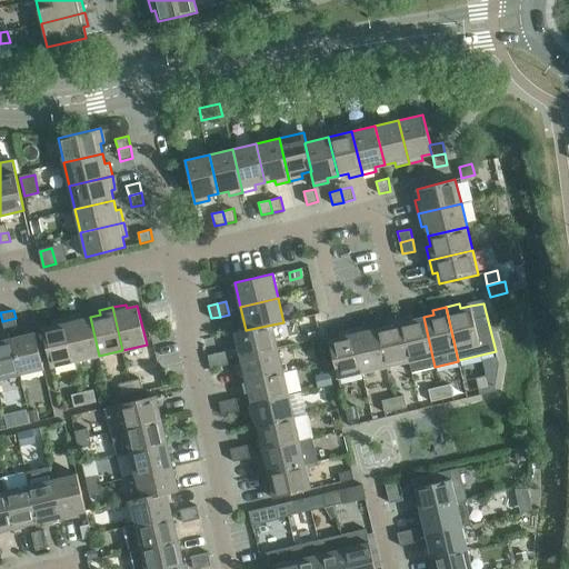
[(79,315),(66,318),(76,361),(99,356),(90,317),(80,319),(79,315)]
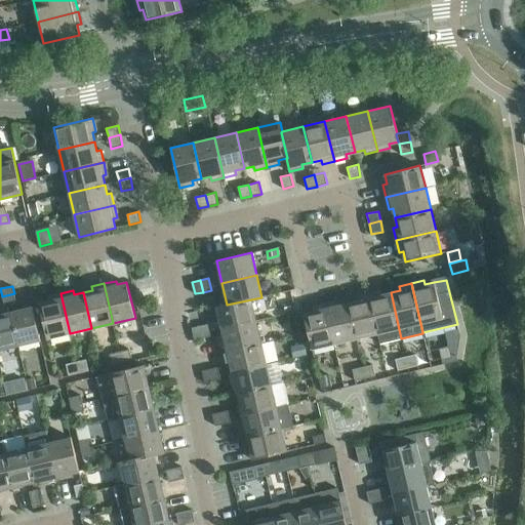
[(401,338),(391,292),(381,294),(380,290),(368,293),(377,333),(379,344),(401,338)]
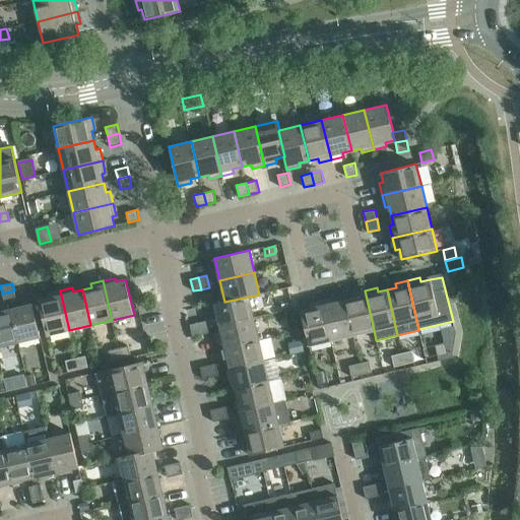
[(14,290),(2,294),(4,302),(16,299),(14,290)]
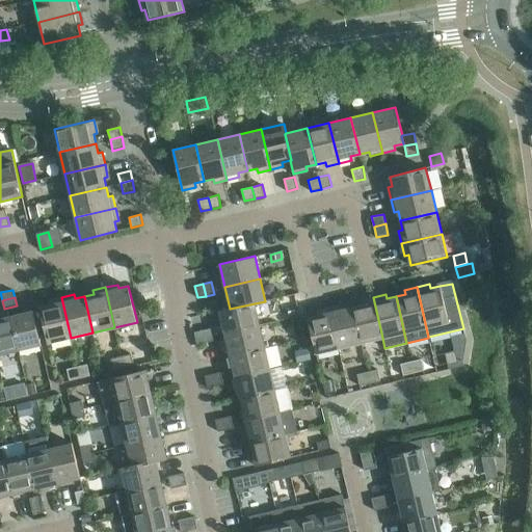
[(71,338),(61,297),(49,300),(50,304),(40,307),(48,343),(71,338)]
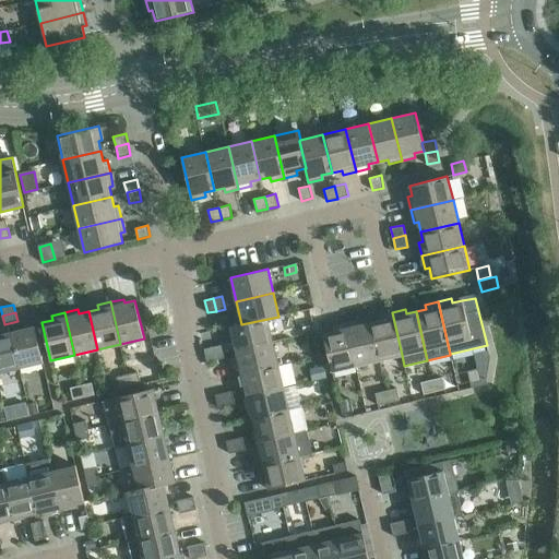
[(380,320),(370,322),(379,360),(402,355),(392,312),(379,316),(380,320)]
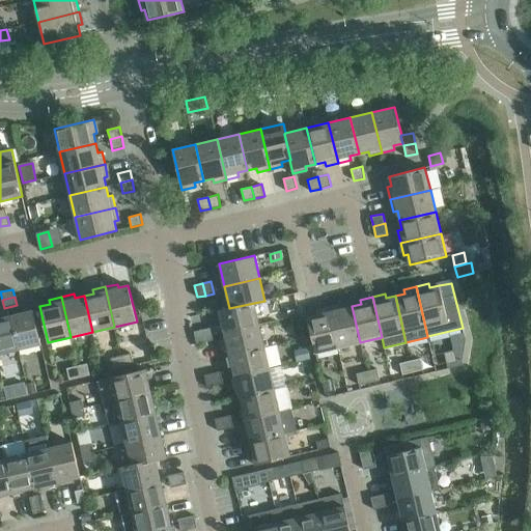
[(219,310),(224,333),(259,325),(254,303),(229,308),(219,310)]
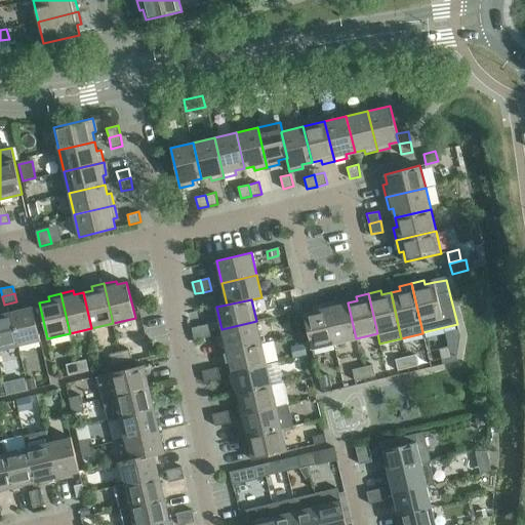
[(337,300),(325,304),(334,344),(356,338),(348,303),(338,305),(337,300)]
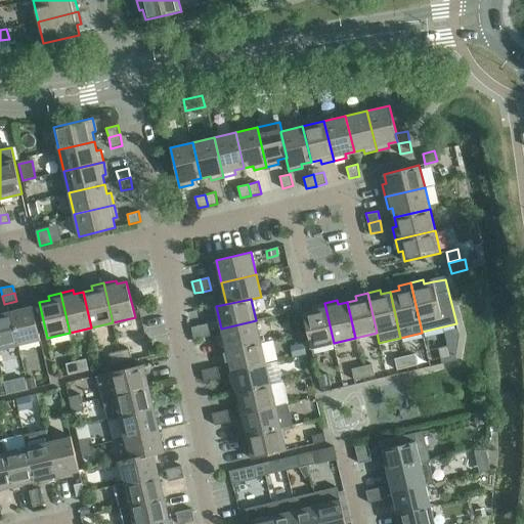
[(334,343),(324,303),(312,306),(313,310),(303,312),(311,348),(334,343)]
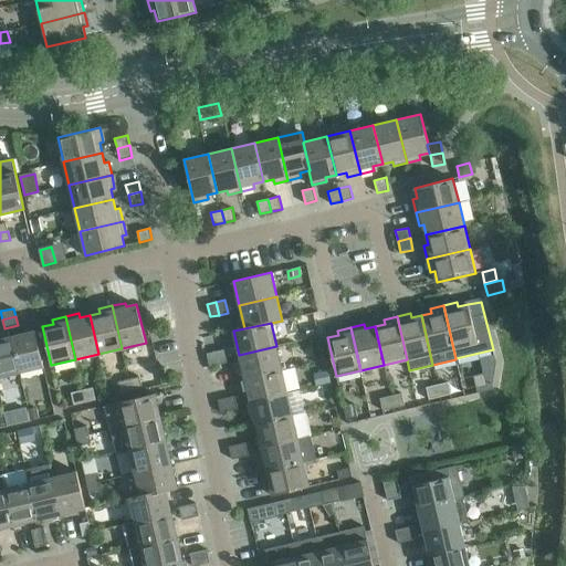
[(35,331),(11,336),(20,373),(44,367),(35,331)]
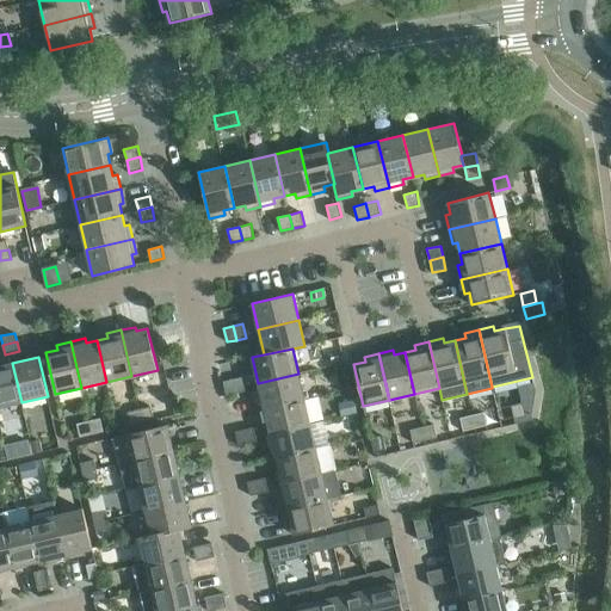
[(12,363),(0,365),(0,407),(22,402),(12,363)]
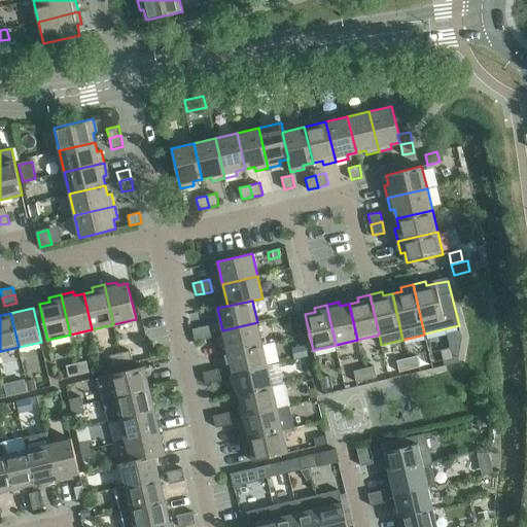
[(222,330),(227,352),(262,344),(257,322),(222,330)]
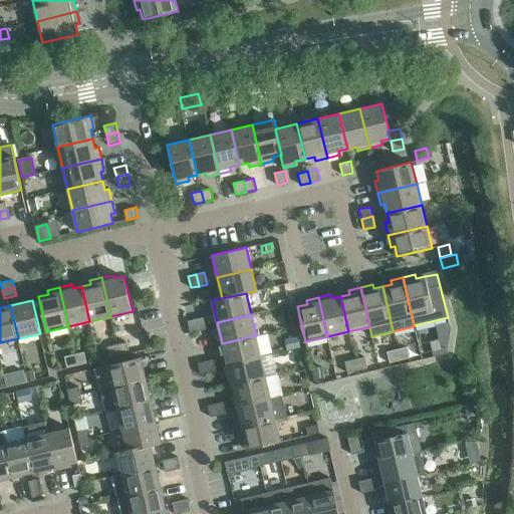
[(204,317),(196,319),(199,330),(207,329),(204,317)]
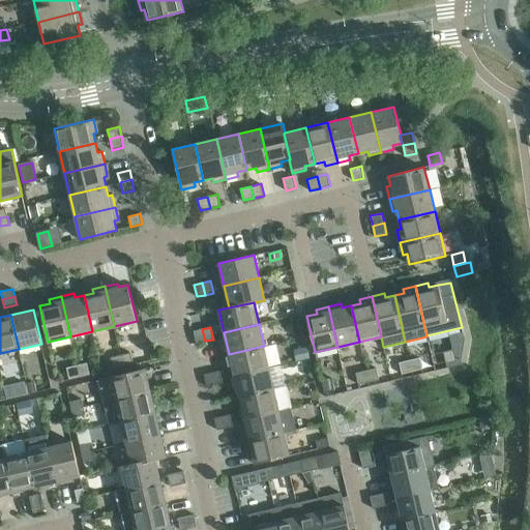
[(205,341),(202,329),(194,331),(197,343),(205,341)]
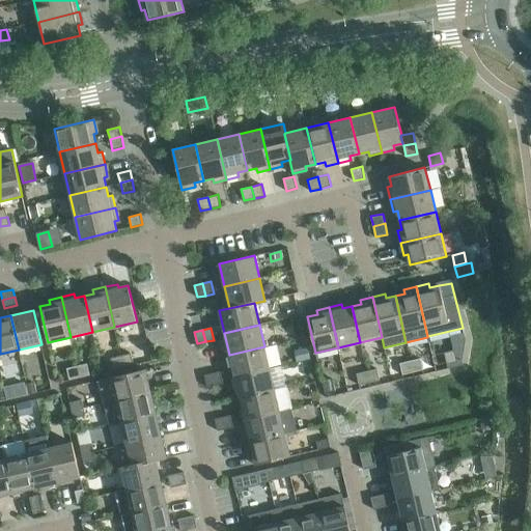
[(229,355),(234,376),(270,368),(264,346),(229,355)]
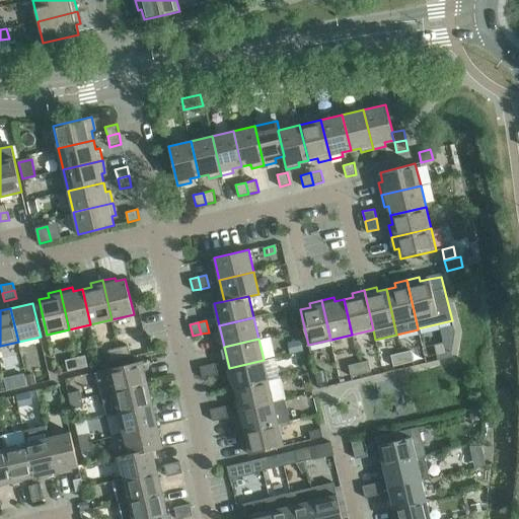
[(434,345),(437,356),(447,354),(444,342),(434,345)]
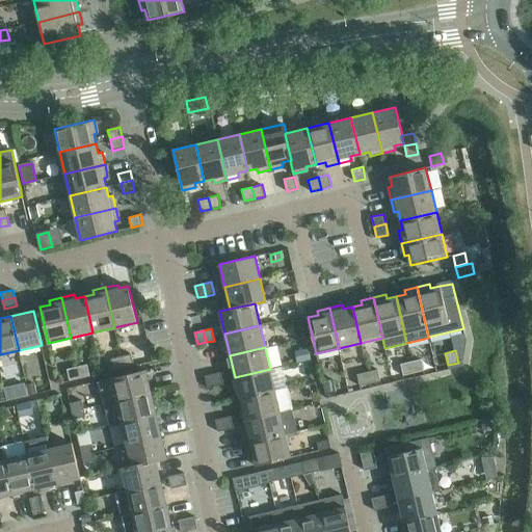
[(131,353),(121,356),(124,368),(134,366),(131,353)]
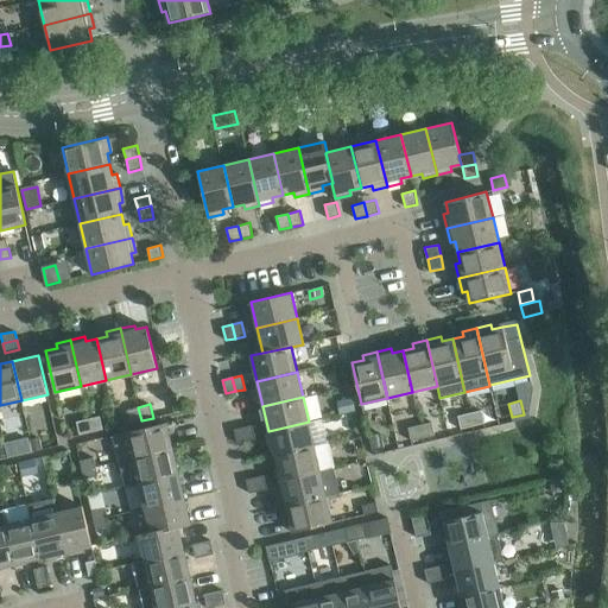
[(141,420),(138,407),(126,410),(130,423),(141,420)]
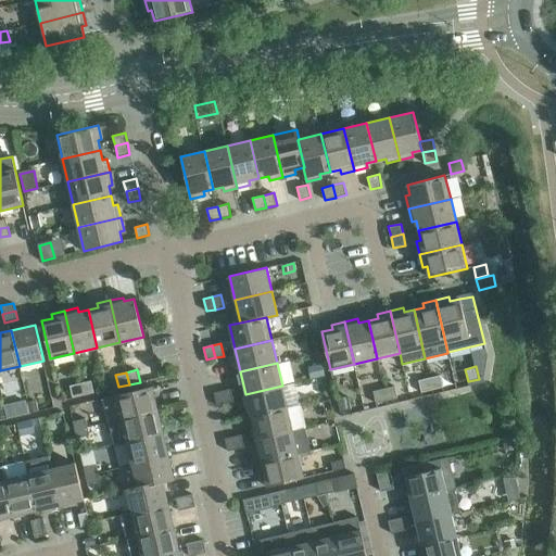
[(440,375),(429,378),(432,390),(443,388),(440,375)]
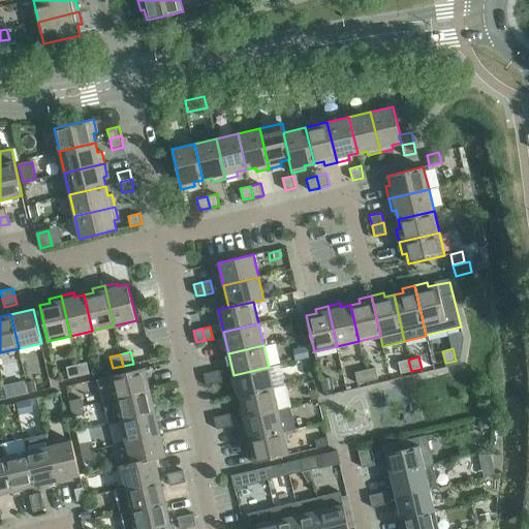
[(411,371),(408,360),(398,362),(401,373),(411,371)]
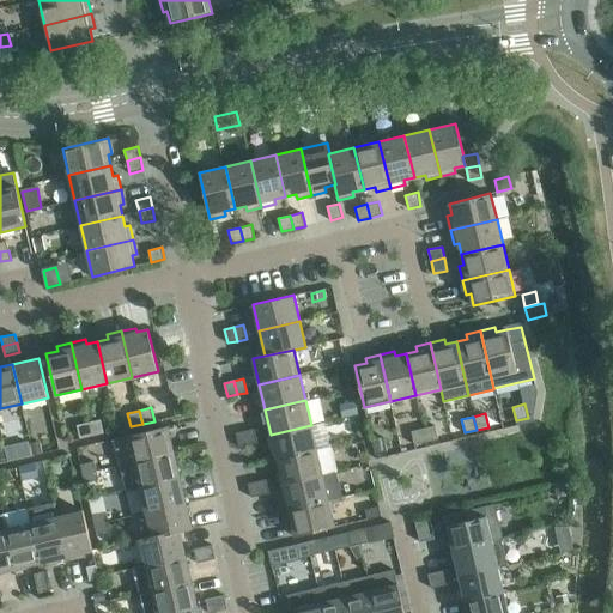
[(101,419),(89,423),(92,436),(104,434),(101,419)]
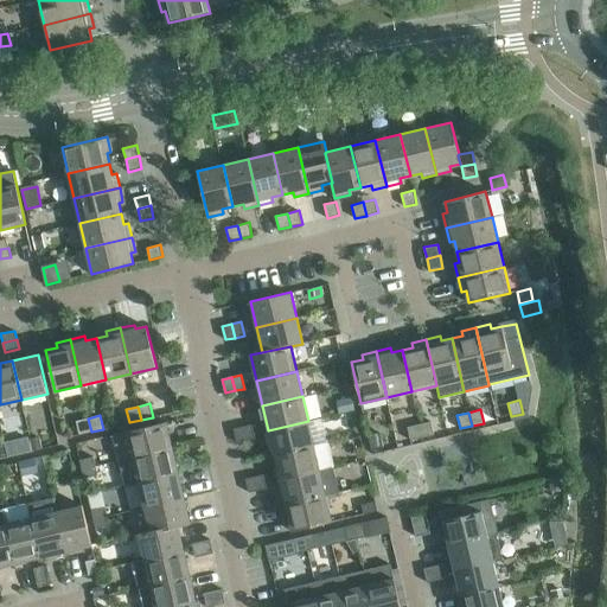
[(91,432),(88,419),(76,421),(80,434),(91,432)]
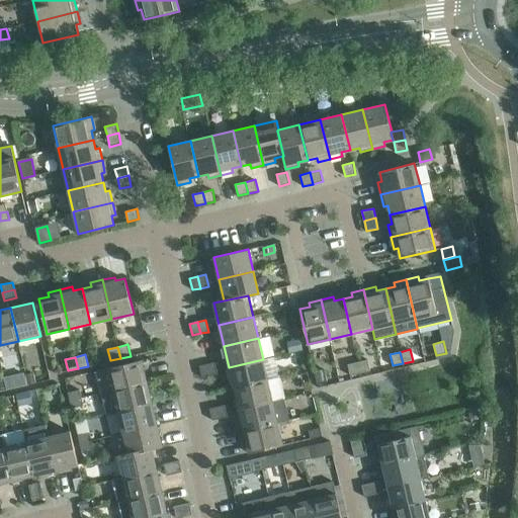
[(229,367),(234,389),(268,380),(263,359),(229,367)]
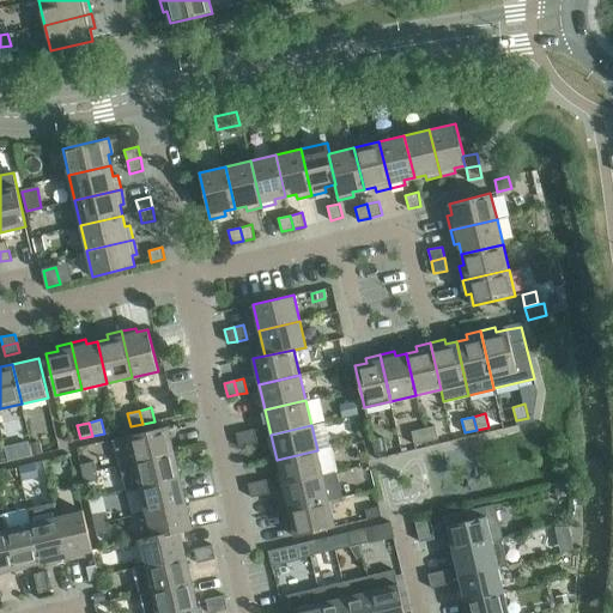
[(435,425),(424,429),(426,442),(438,439),(435,425)]
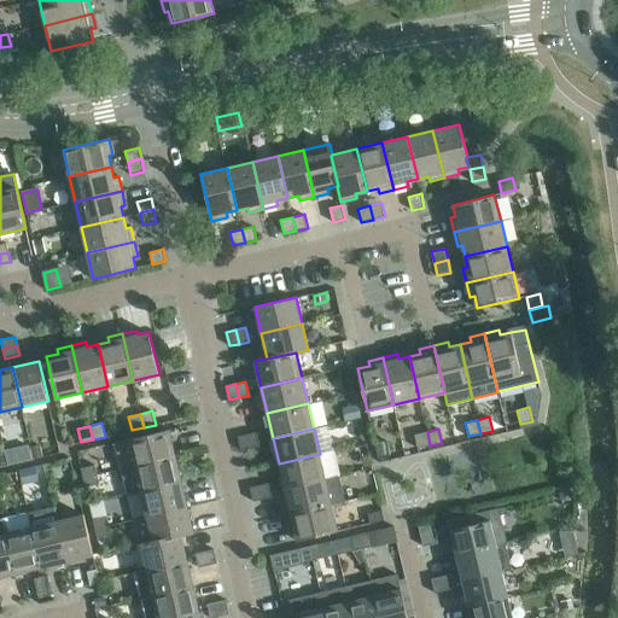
[(461,429),(453,431),(456,444),(465,442),(461,429)]
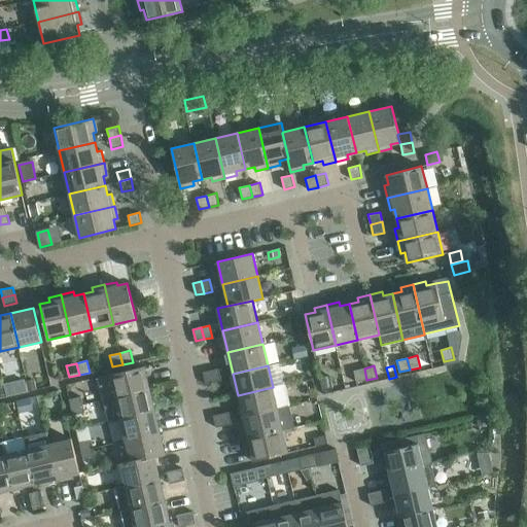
[(103,399),(115,396),(150,389),(144,366),(98,377),(103,399)]
